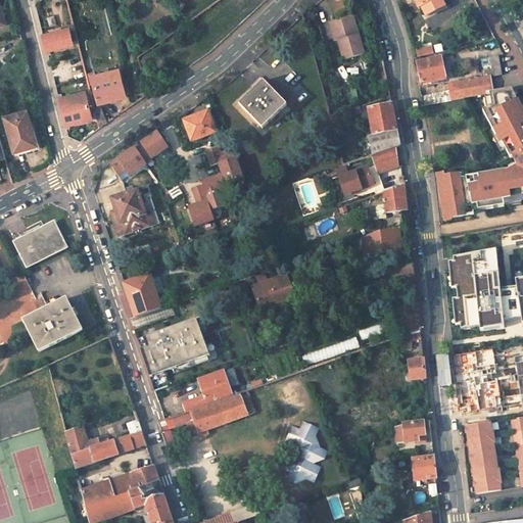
[(40,0),(30,7),(33,19),(67,0),(40,0)]
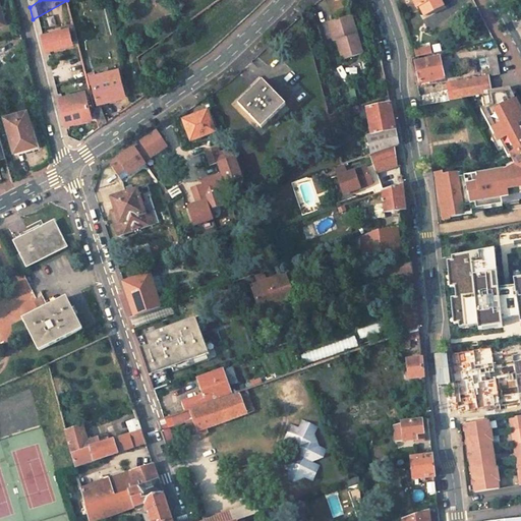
[(413,0),(418,9),(421,8),(425,17),(445,8),(441,0),(438,0),(436,1),(435,0),(413,0)]
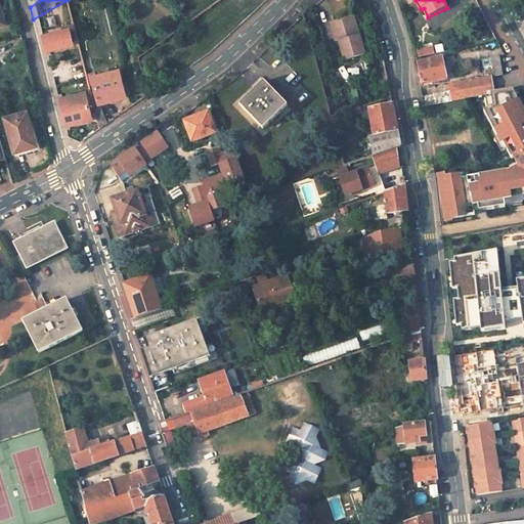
[(0,7),(5,24),(8,23),(11,23),(6,5),(4,6),(0,7)]
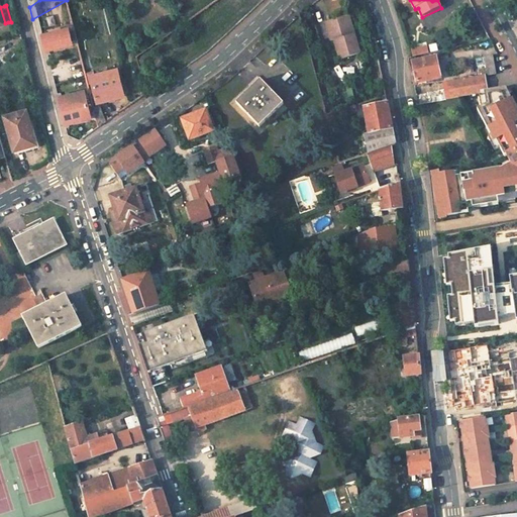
[(349,15),(329,21),(334,41),(339,60),(359,55),(349,15)]
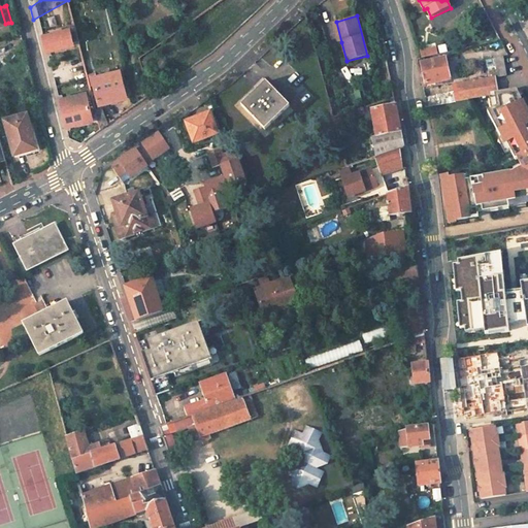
[(336,22),(332,23),(337,43),(341,42),(336,22)]
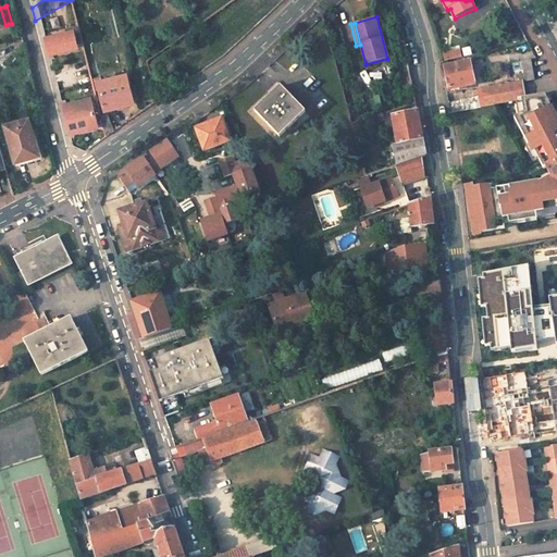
[(45,31),(38,31),(44,53),(49,52),(50,53),(77,46),(73,31),(52,35),(52,33),(47,34),(45,31)]
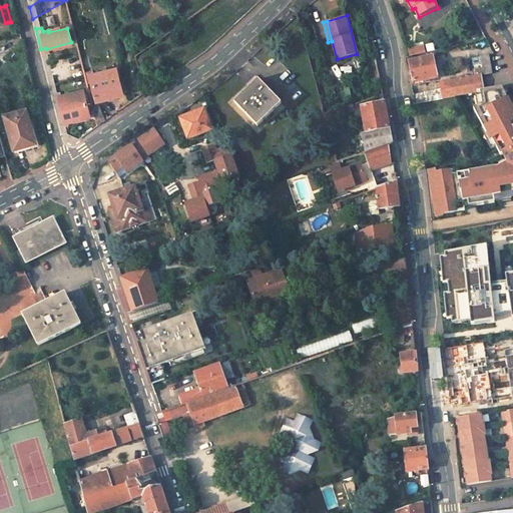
[(423,46),(407,48),(408,56),(424,53),(423,46)]
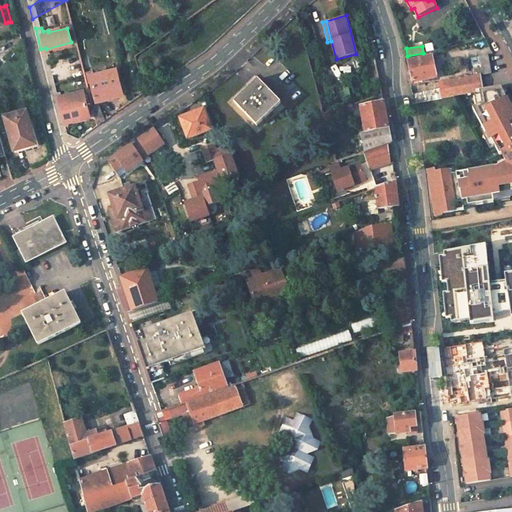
[(431,54),(408,60),(412,77),(413,82),(429,79),(429,77),(436,76),(431,54)]
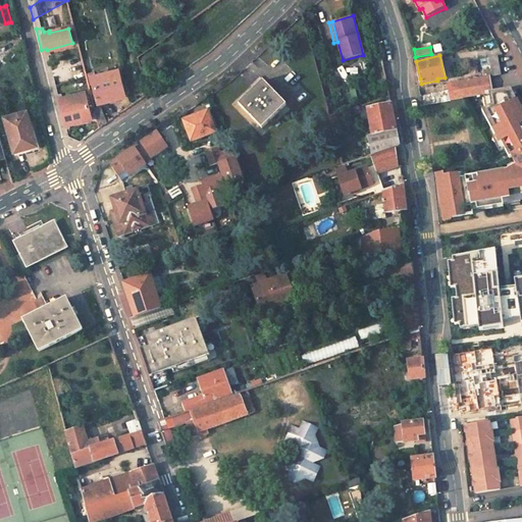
[(497,57),(489,59),(492,75),(501,74),(499,65),(497,57)]
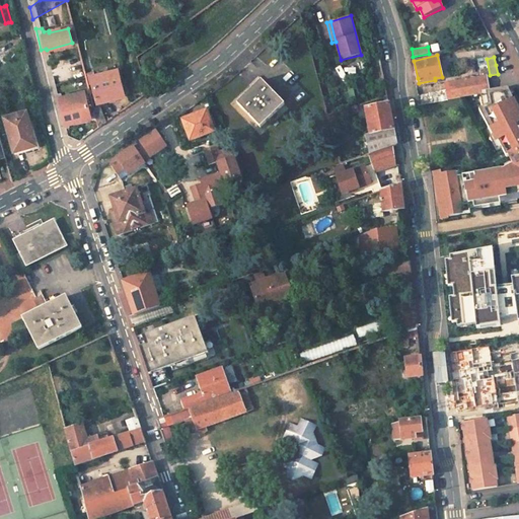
[(119,68),(91,74),(98,100),(125,94),(119,68)]
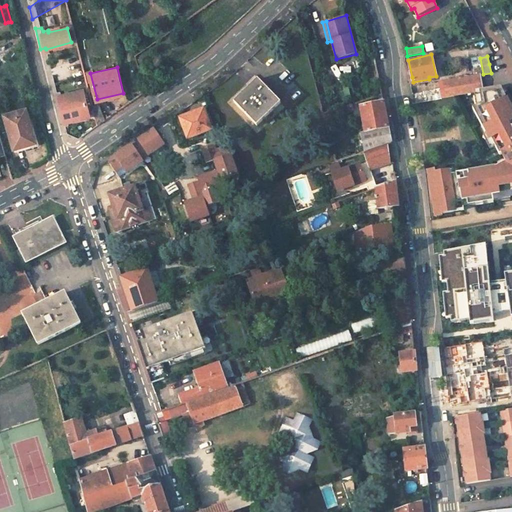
[(480,75),(440,82),(442,98),(482,91),(480,75)]
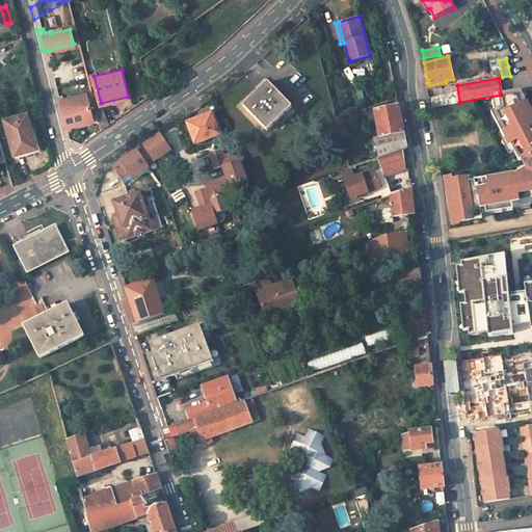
[(267,83),(243,107),(267,131),(291,107),(267,83)]
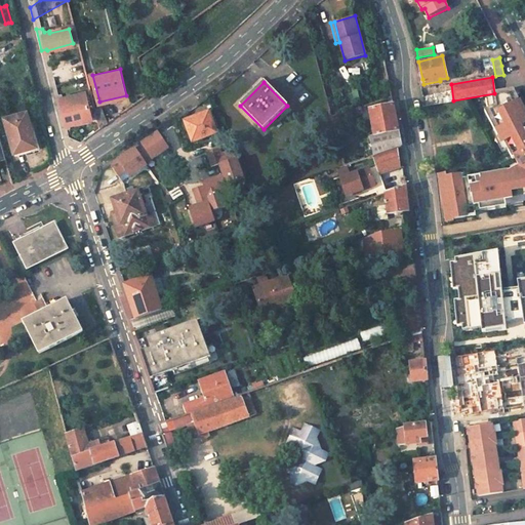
[(524,116),(524,114),(524,111),(514,90),(511,91),(524,116)]
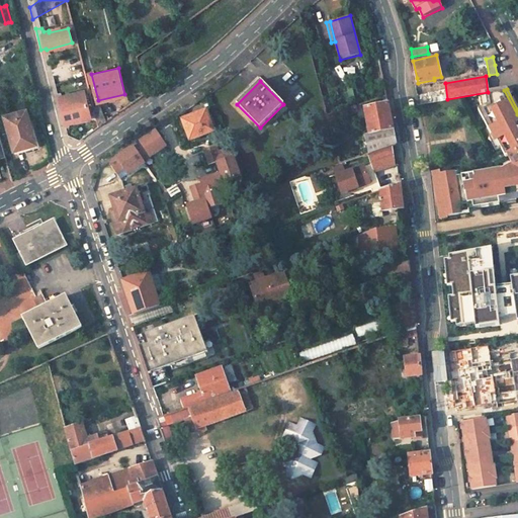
[(504,90),(486,93),(488,105),(479,110),(493,137),(495,136),(506,157),(508,156),(513,165),(502,170),(501,169),(475,174),(475,175),(462,176),(461,172),(441,175),(441,179),(435,180),(436,190),(439,190),(441,201),(438,202),(440,212),(446,211),(447,216),(469,212),(468,203),(517,195),(517,112),(517,114),(504,90)]
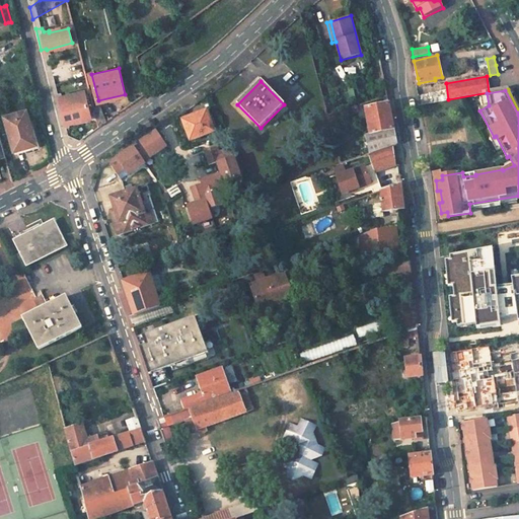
[(84,91),(58,97),(65,124),(91,118),(84,91)]
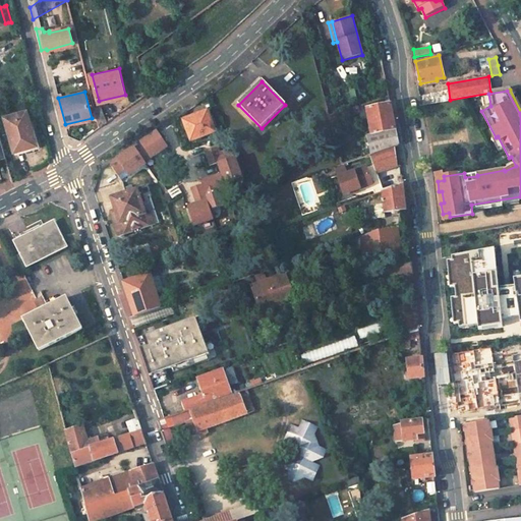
[(422,106),(435,104),(433,95),(420,97),(422,106)]
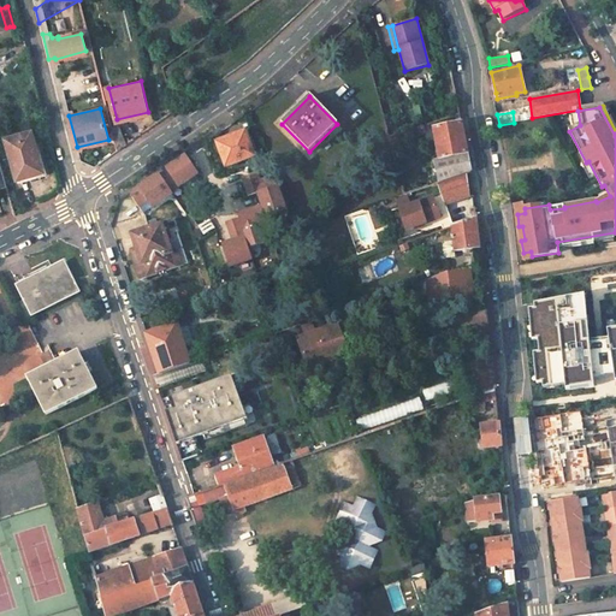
[(462,124),(433,129),(439,160),(433,161),(439,184),(467,175),(472,173),(466,146),(462,124)]
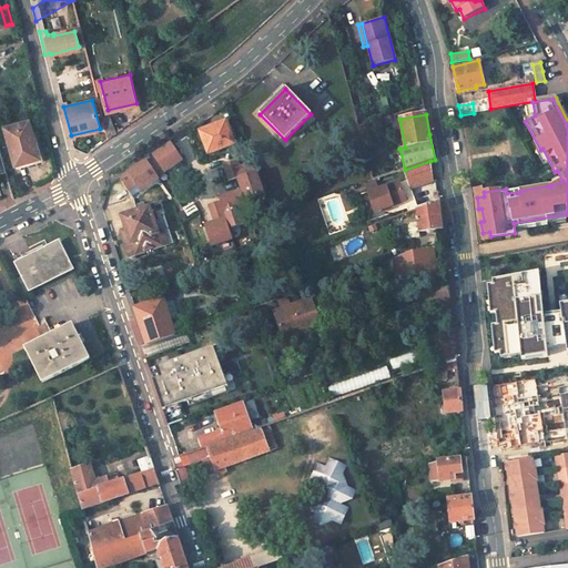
[(113,121),(104,123),(109,139),(117,133),(113,121)]
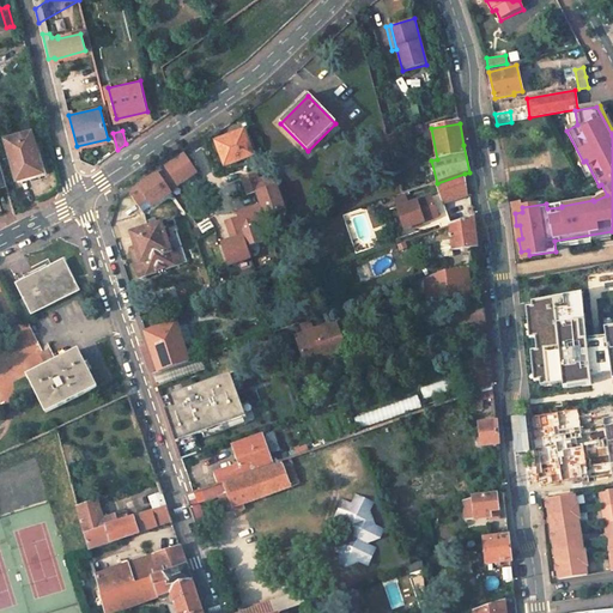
[(31,132),(6,139),(17,178),(43,171),(31,132)]
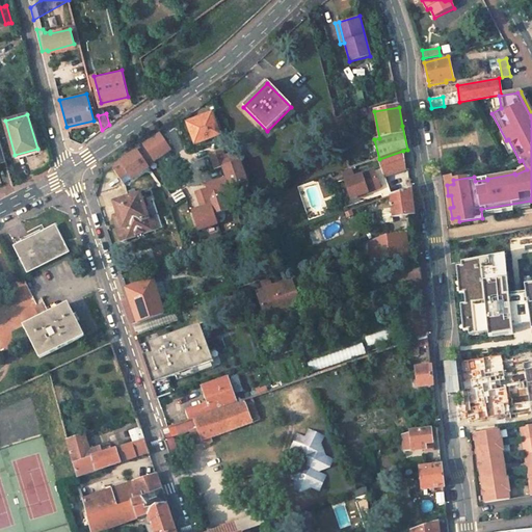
[(211,115),(187,124),(194,143),(218,135),(211,115)]
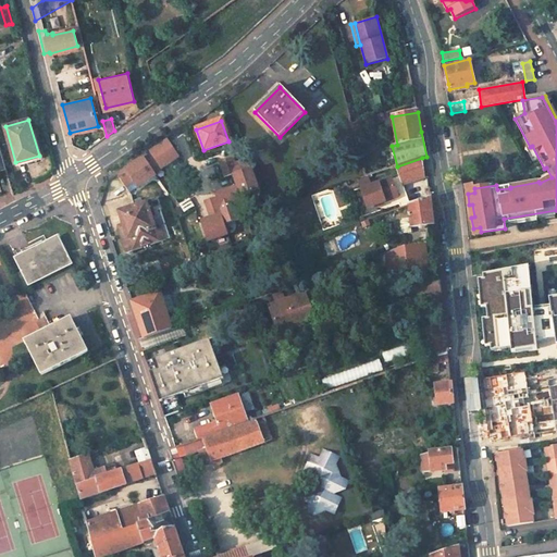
[(130,170),(119,176),(126,188),(134,183),(138,189),(157,177),(156,175),(180,159),(169,143),(133,166),(130,170)]
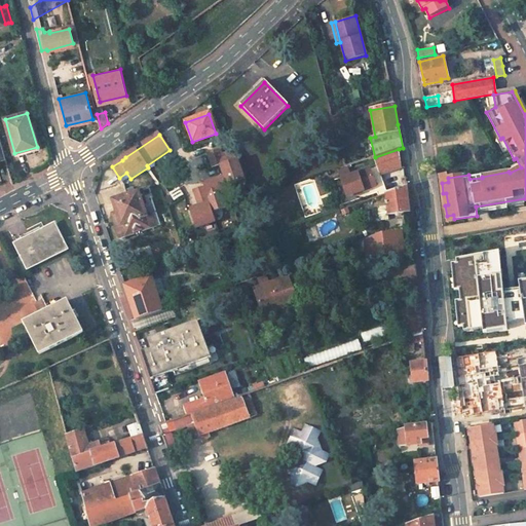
[(375,157),(374,157),(380,175),(401,168),(399,149),(375,157)]
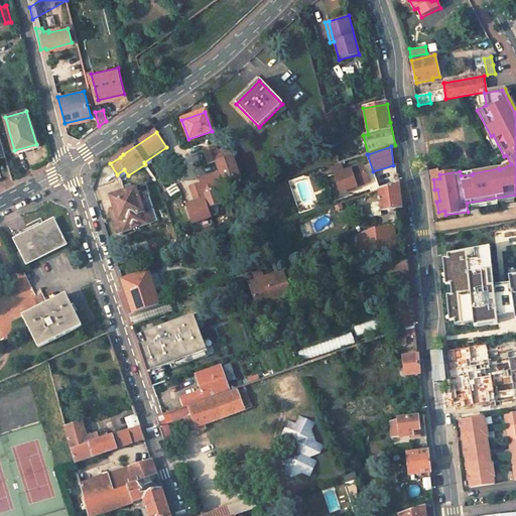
[(195,203),(184,206),(189,223),(211,216),(208,207),(221,203),(216,189),(223,186),(222,182),(241,175),(230,147),(220,151),(221,153),(218,154),(216,147),(203,151),(208,164),(215,162),(219,173),(199,180),(200,183),(189,186),(195,203)]
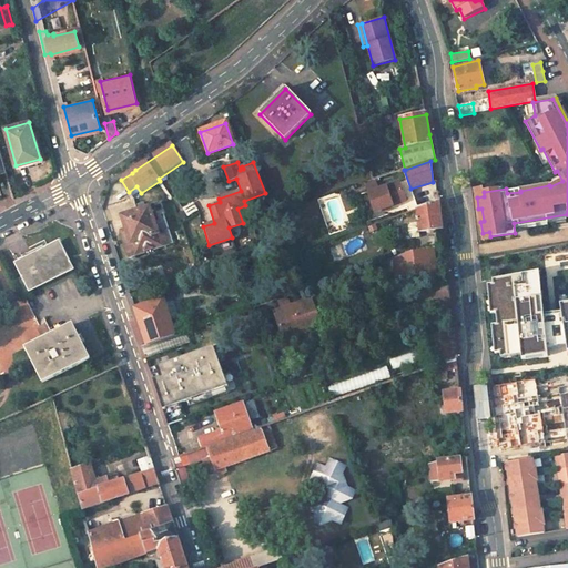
[(398,181),(375,186),(374,180),(361,183),(368,214),(404,204),(398,181)]
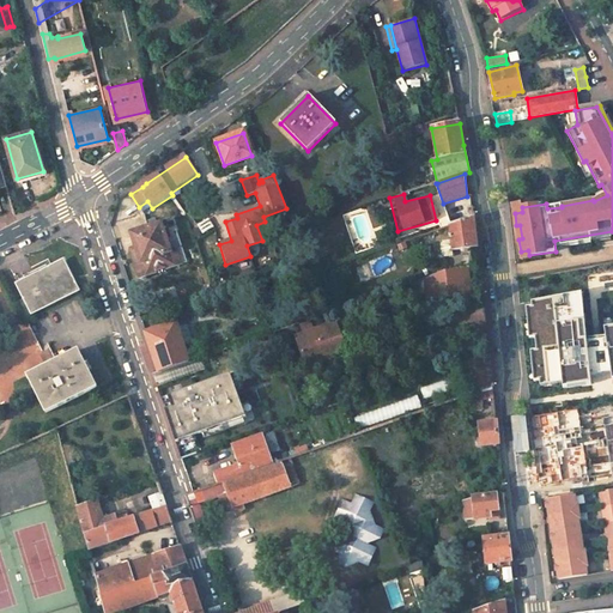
[(474,219),(450,228),(453,250),(478,248),(477,236),(474,219)]
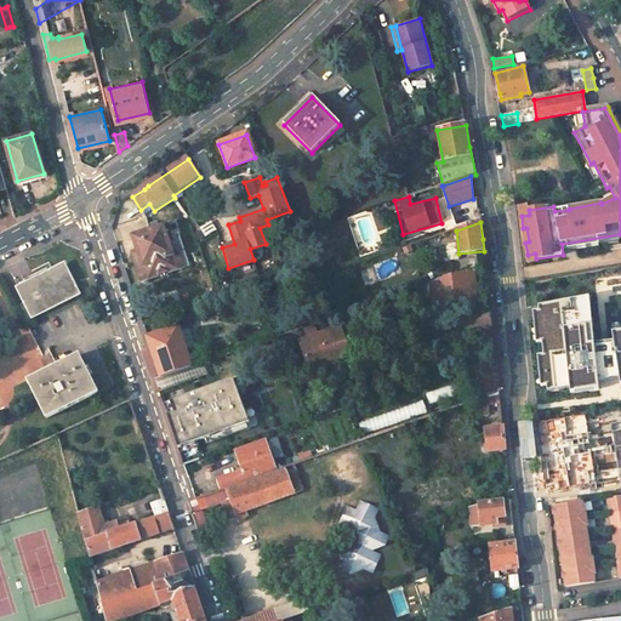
[(136,250),(143,265),(136,266),(141,281),(183,267),(178,252),(174,255),(167,238),(171,237),(166,224),(132,237),(136,250)]
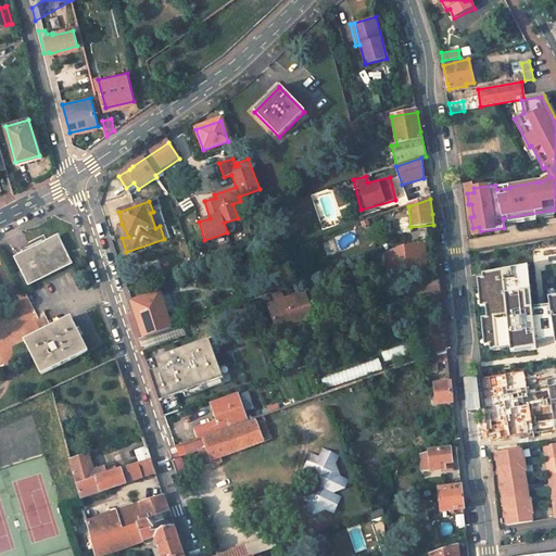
[(117,225),(122,238),(128,237),(122,224),(117,225)]
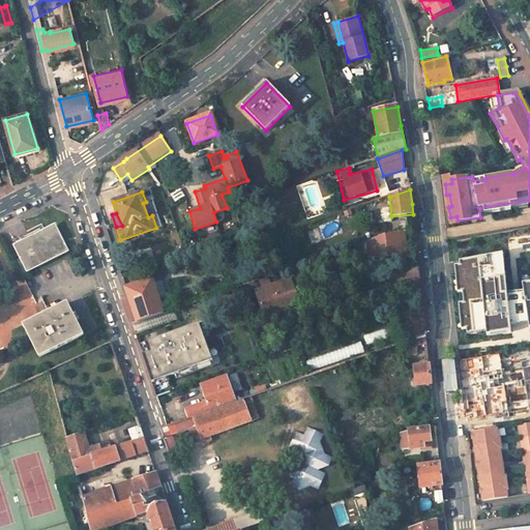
[(32,236),(15,245),(20,259),(13,262),(20,274),(66,252),(54,227),(32,236)]
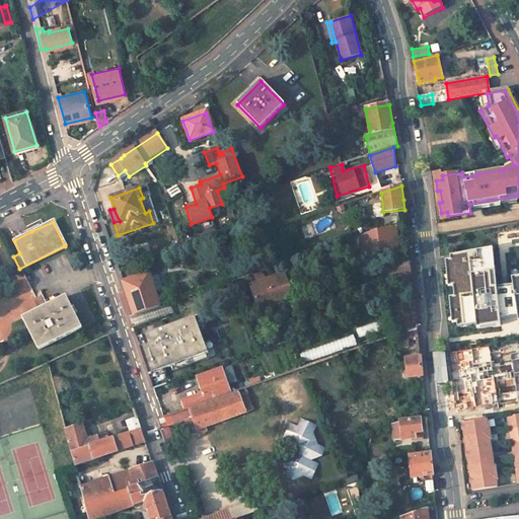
[(395,228),(382,230),(362,236),(361,254),(398,250),(395,228)]
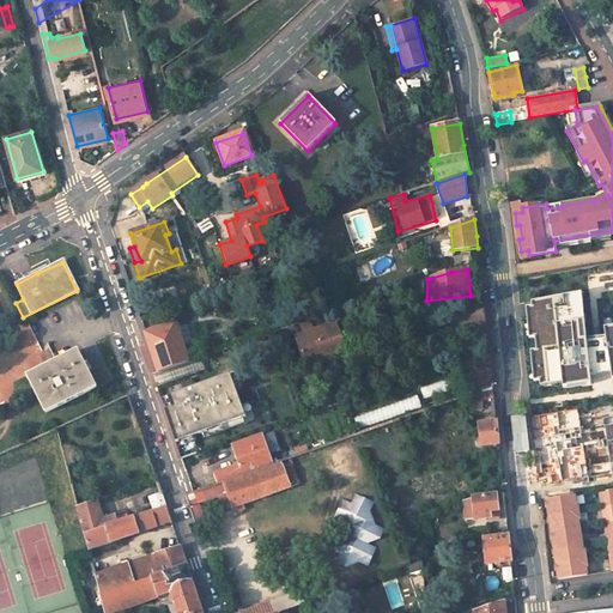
[(589,335),(583,287),(527,301),(535,399),(612,388),(612,322),(601,325),(602,334),(589,335)]
